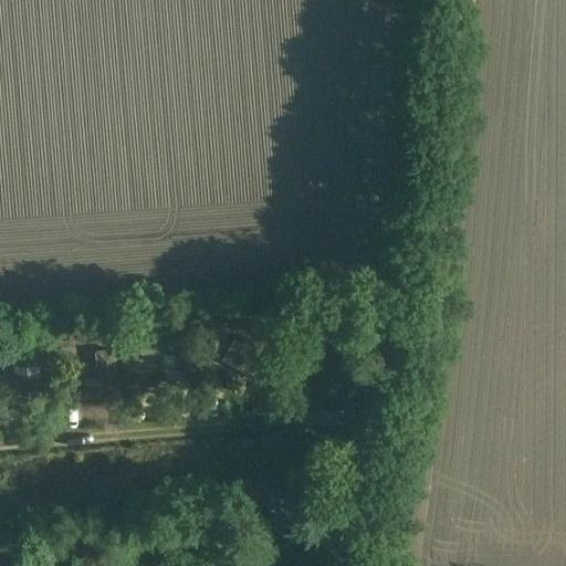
[(197,326),(140,326),(142,354),(163,353),(163,370),(198,369),(197,326)]
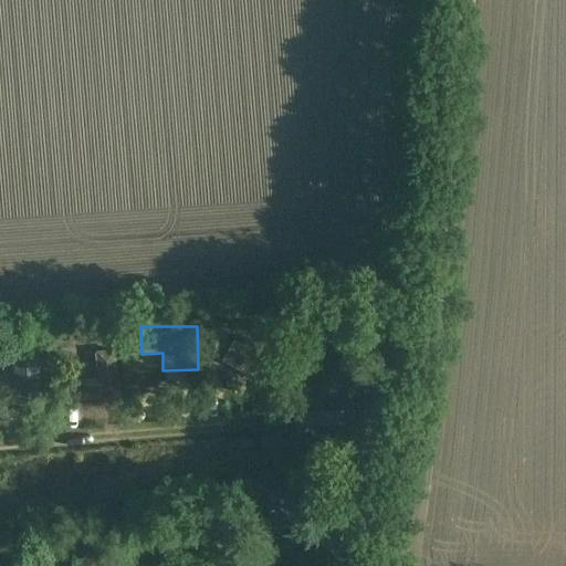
[(97,377),(79,378),(80,398),(119,395),(116,348),(95,350),(97,377)]
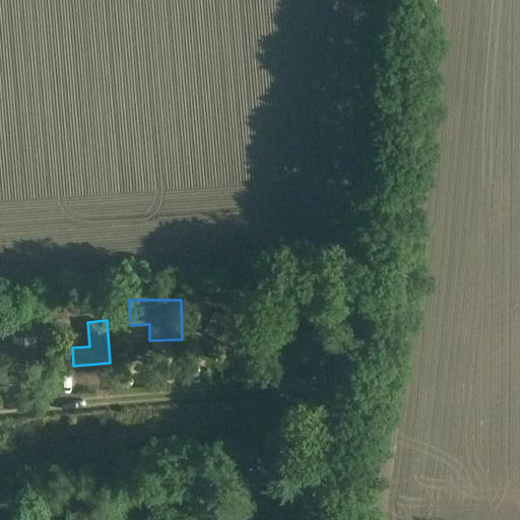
[(39,327),(15,328),(16,368),(40,367),(39,327)]
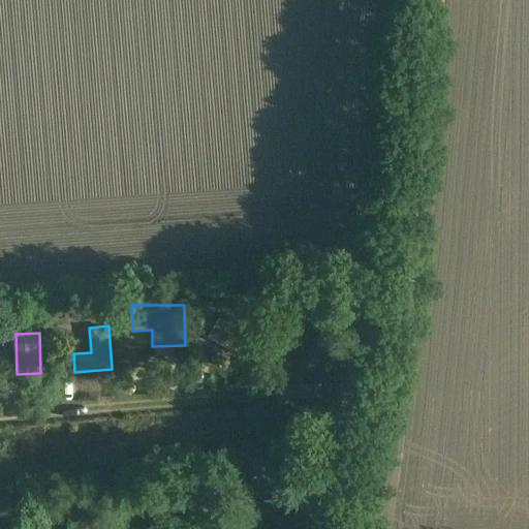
[(314,385),(274,386),(274,398),(315,397),(314,385)]
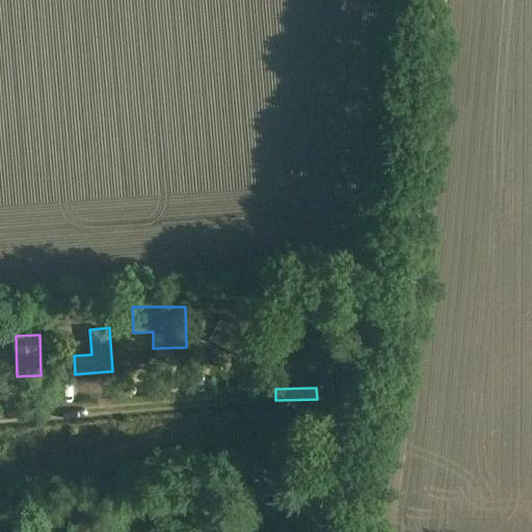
[(244,459),(244,504),(263,504),(263,494),(266,494),(266,485),(263,484),(264,459),(244,459)]
